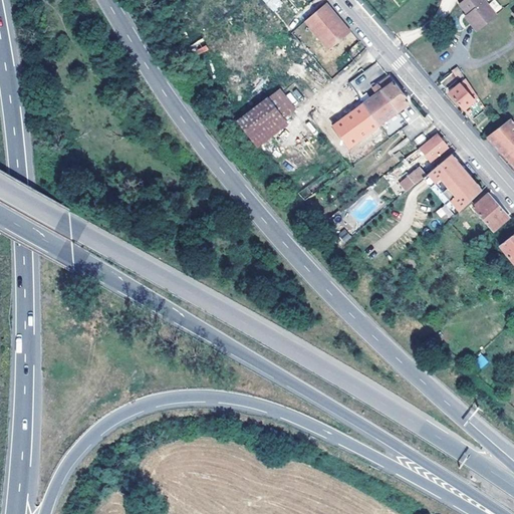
[(264,0),(272,8),(278,3),(275,0),(264,0)]
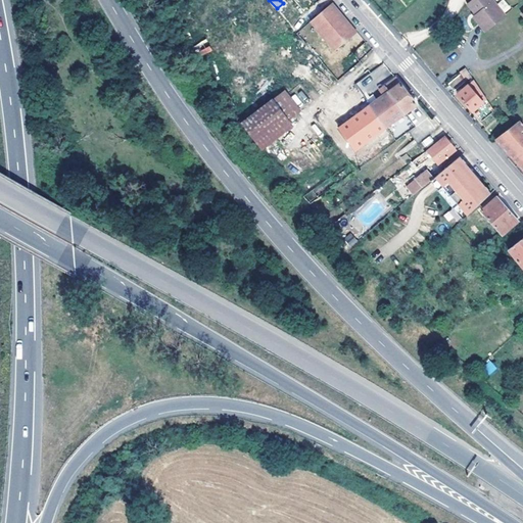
[(474,17),(482,28),(485,31),(504,15),(490,0),(471,0),(468,3),(476,15),(474,17)]
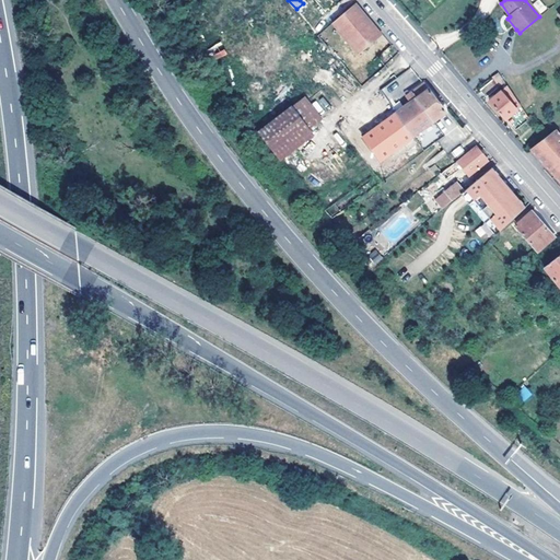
[(537,0),(533,4),(540,13),(547,8),(538,0),(537,0)]
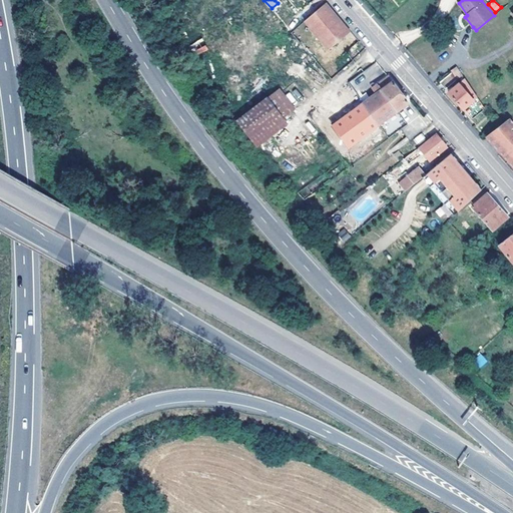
[(325,3),(307,19),(329,45),(347,30),(336,17),(325,3)]
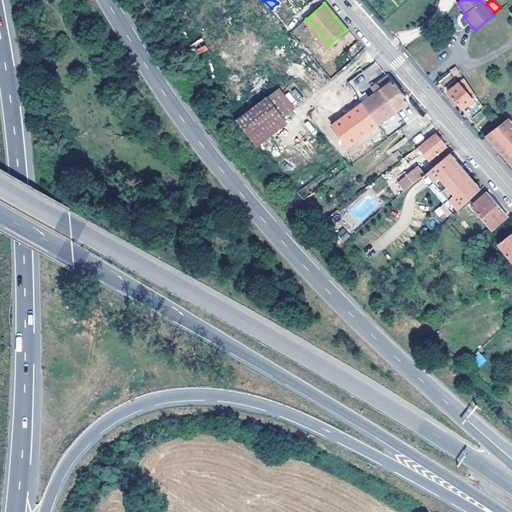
[(443,87),(461,74),(455,65),(449,70),(450,72),(438,82),(443,87)]
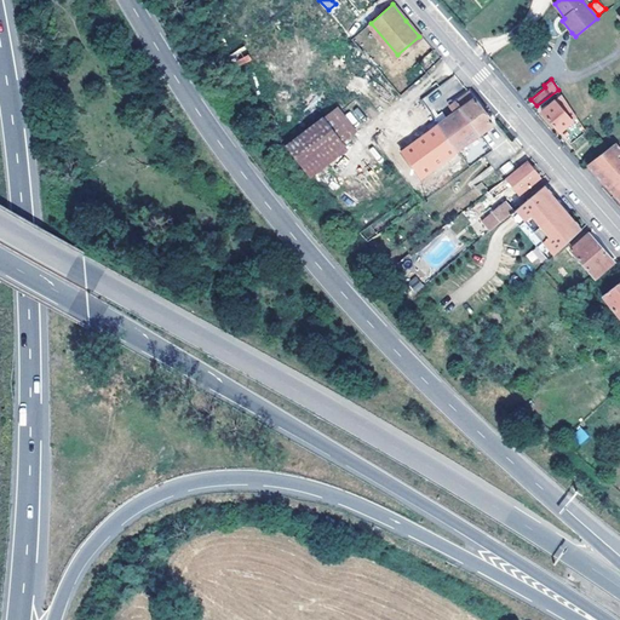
[(457,102),(460,108),(480,132),(492,124),(469,92),(457,102)]
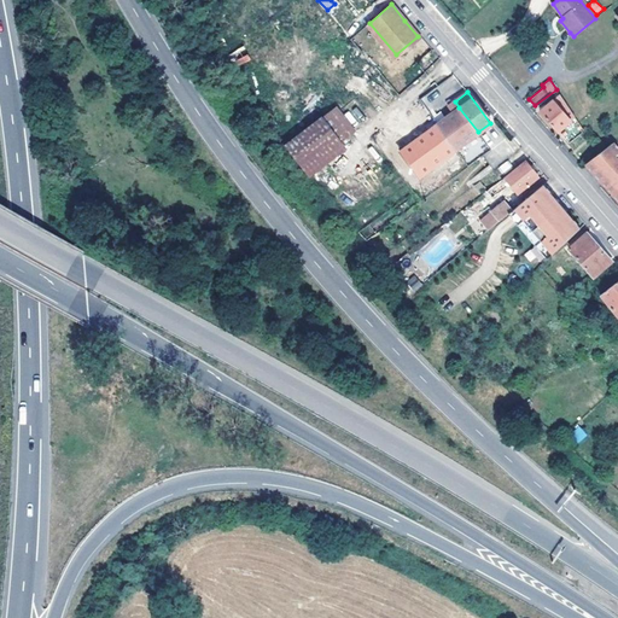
[(579,132),(564,114),(567,110),(557,95),(548,103),(542,108),(540,110),(558,130),(561,127),(567,133),(579,132)]
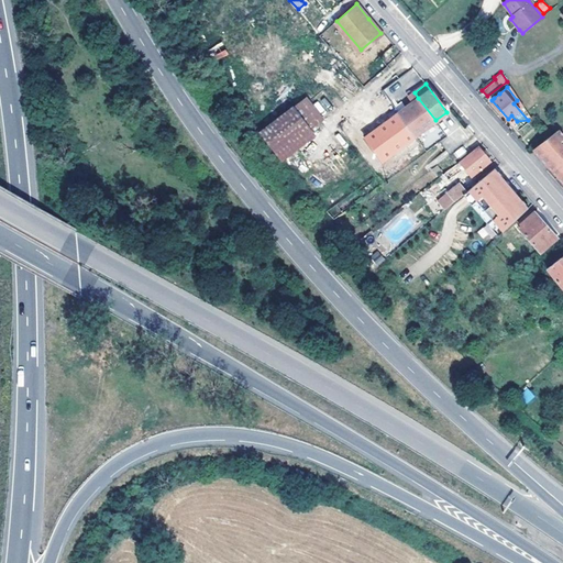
[(407,98),(411,102),(418,98),(415,92),(412,95),(407,98)]
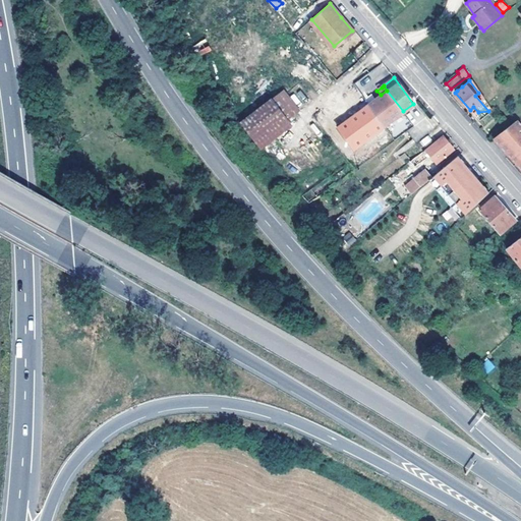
[(284,90),(239,121),(259,151),(294,126),(290,120),(301,112),(297,106),(306,99),(300,91),(290,98),(284,90)]
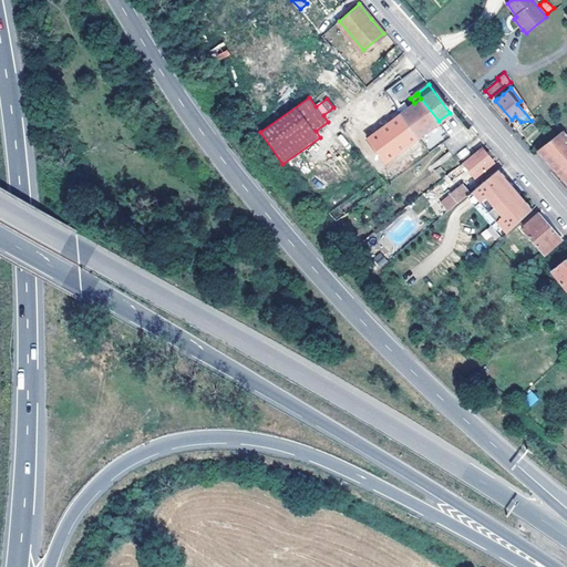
[(415,137),(439,121),(421,99),(414,103),(400,114),(415,137)]
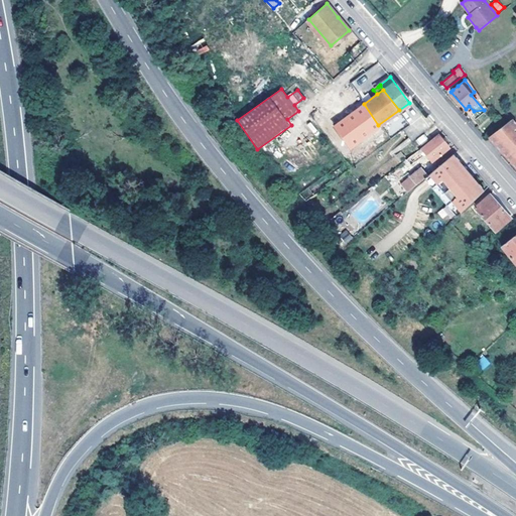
[(484,110),(488,107),(485,103),(474,92),(471,95),(484,110)]
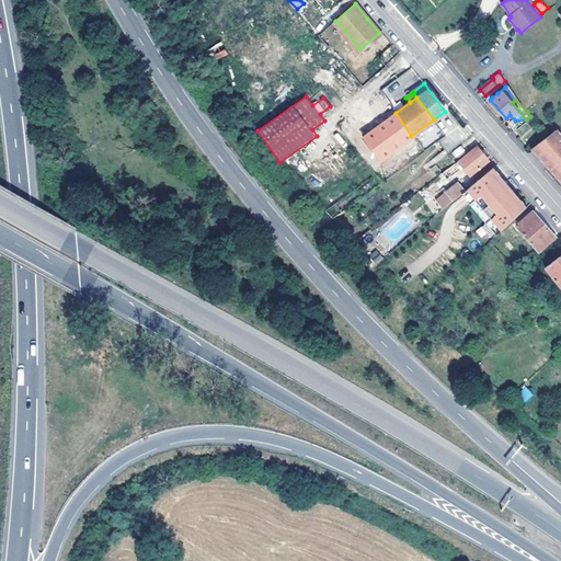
[(408,139),(411,136),(396,113),(389,118),(405,140),(408,139)]
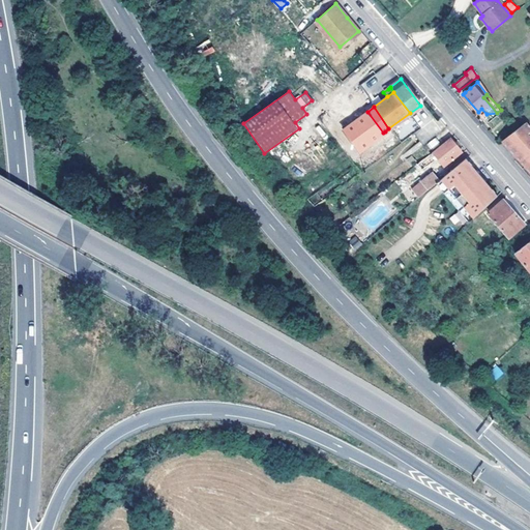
[(356,151),(383,133),(367,112),(341,130),(356,151)]
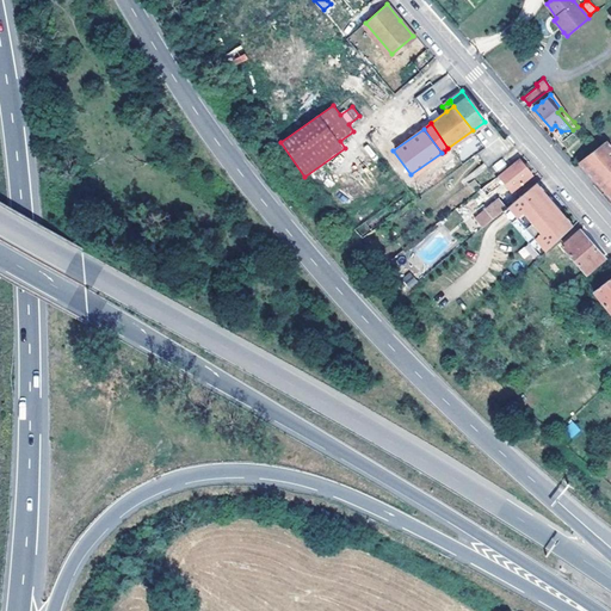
[(473,130),(448,148),(461,164),(485,146),(473,130)]
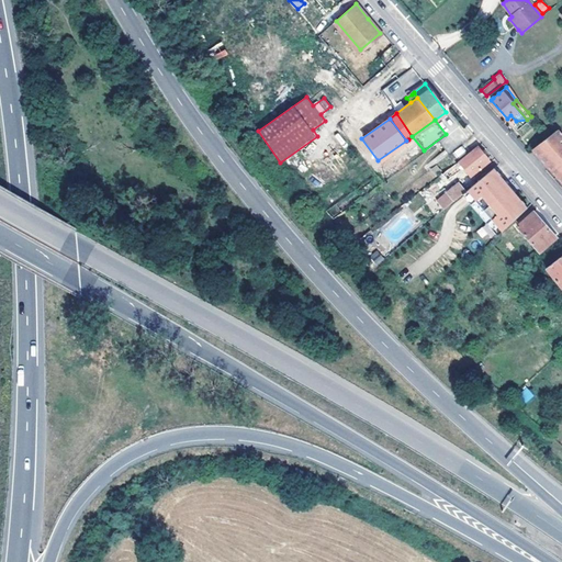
[(561,135),(557,130),(532,148),(541,157),(549,166),(551,163),(554,166),(557,169),(554,172),(561,180),(561,135)]
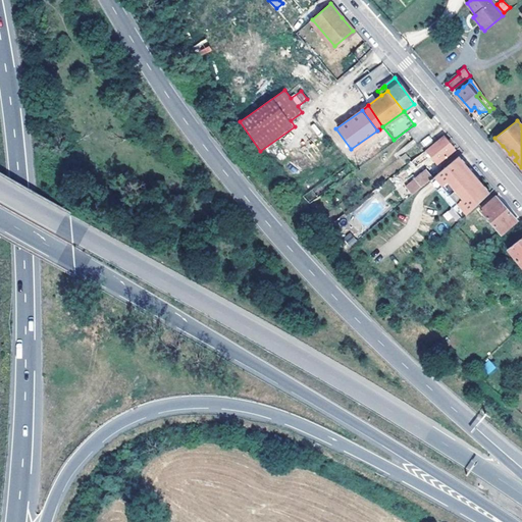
[(343,155),(351,149),(335,128),(327,136),(333,144),(343,155)]
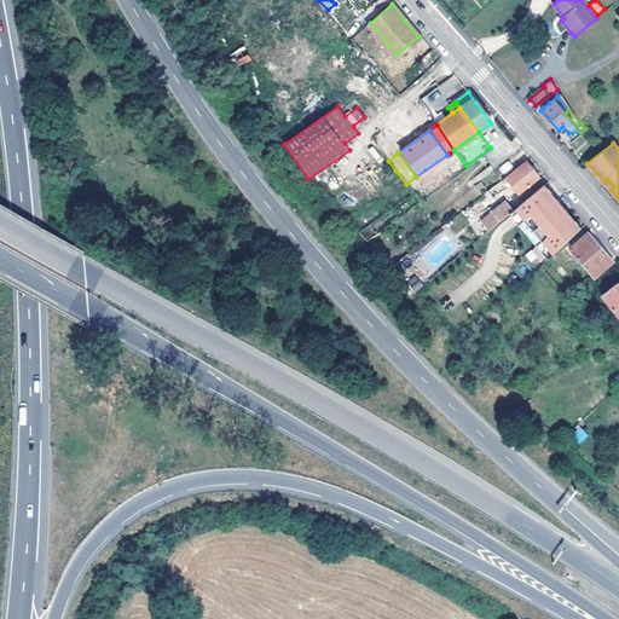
[(536,177),(524,161),(490,187),(493,192),(507,181),(516,192),(536,177)]
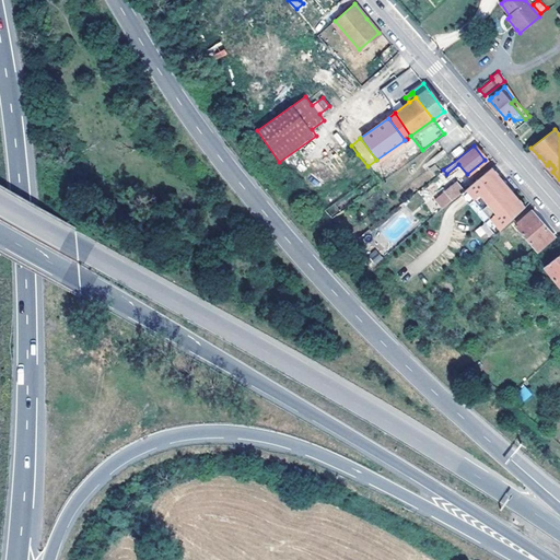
[(457,146),(450,152),(454,159),(463,151),(457,146)]
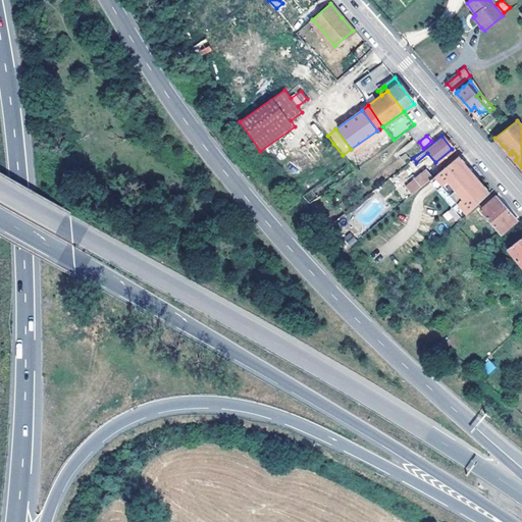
[(430,177),(427,180),(460,219),(489,193),(466,165),(458,155),(430,177)]
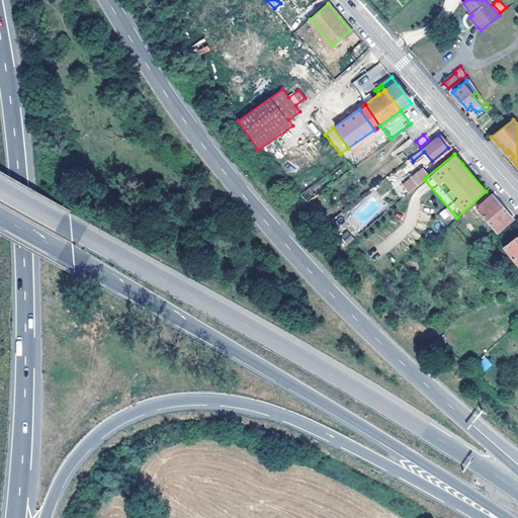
[(416,175),(421,181),(424,179),(427,176),(422,170),(416,175)]
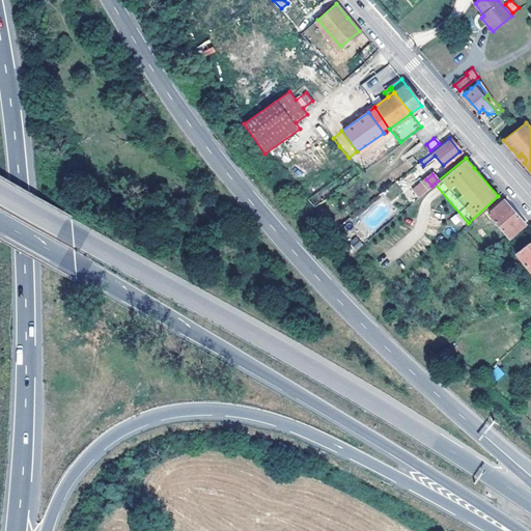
[(421,185),(426,190),(431,186),(426,179),(421,185)]
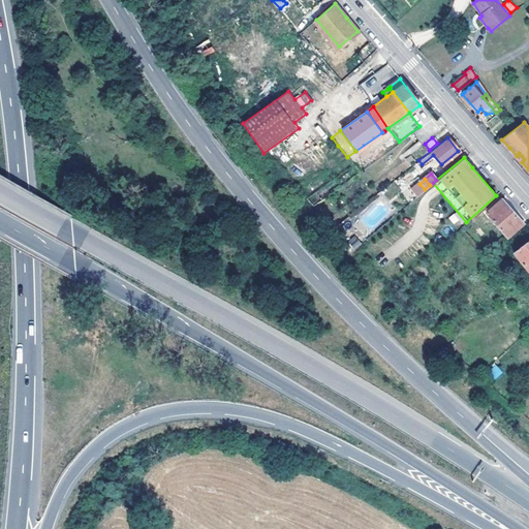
[(485,213),(504,237),(522,223),(520,220),(502,201),(500,199),(485,213)]
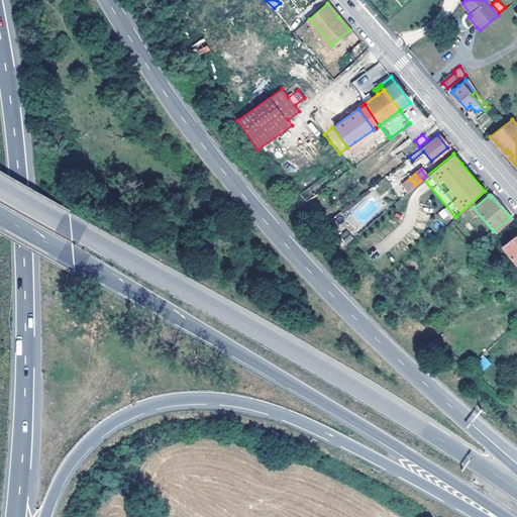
[(339,237),(347,244),(353,237),(345,230),(339,237)]
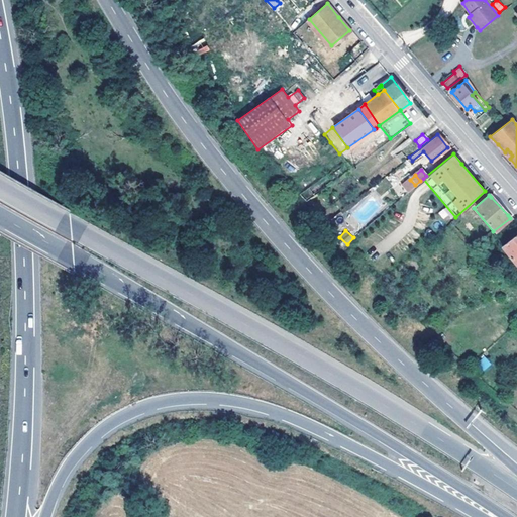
[(516,233),(500,246),(516,268),(516,233)]
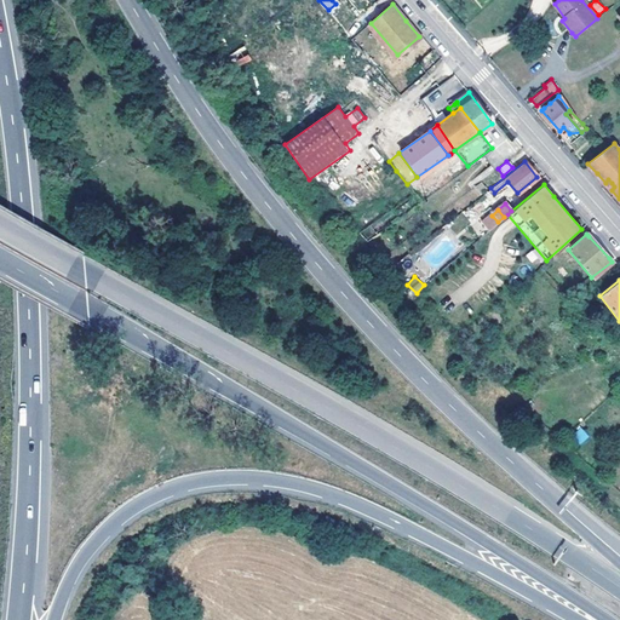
[(566,315),(570,321),(579,315),(574,309),(566,315)]
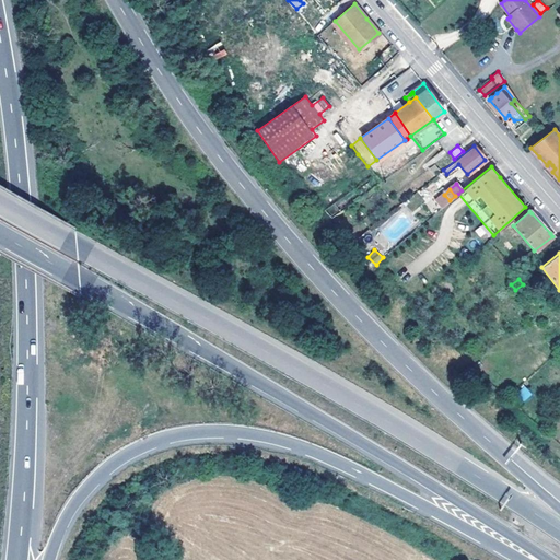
[(515,394),(521,401),(534,392),(527,384),(515,394)]
